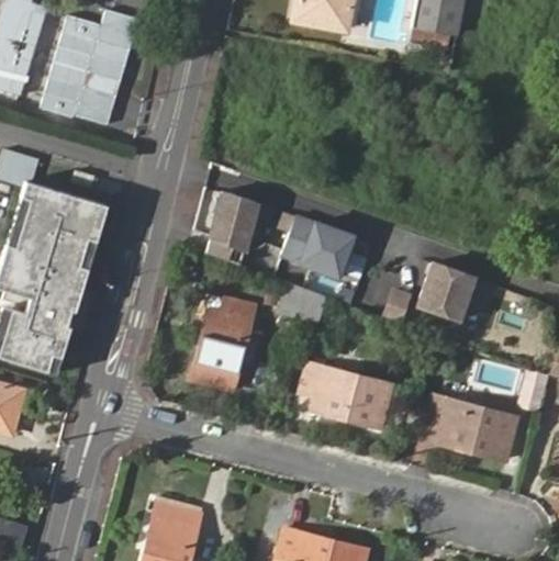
[(52,6),(37,1),(33,0),(9,0),(0,31),(0,87),(25,94),(52,6)]
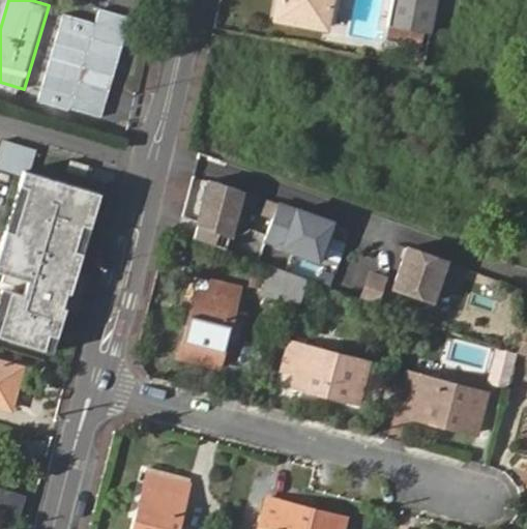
[(98,94),(112,2),(96,0),(78,0),(65,90),(98,94)]
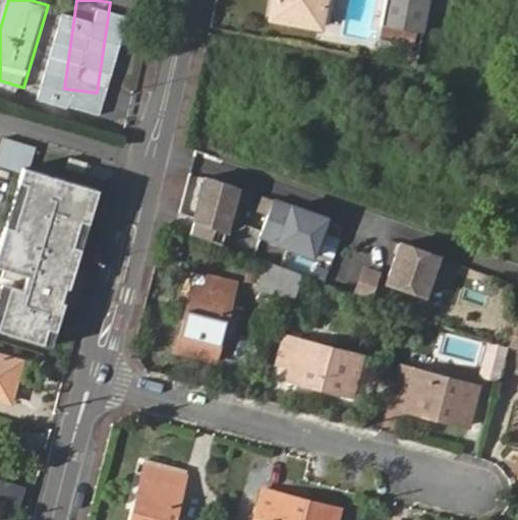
[(274,0),(271,14),(318,23),(323,0),(274,0)]
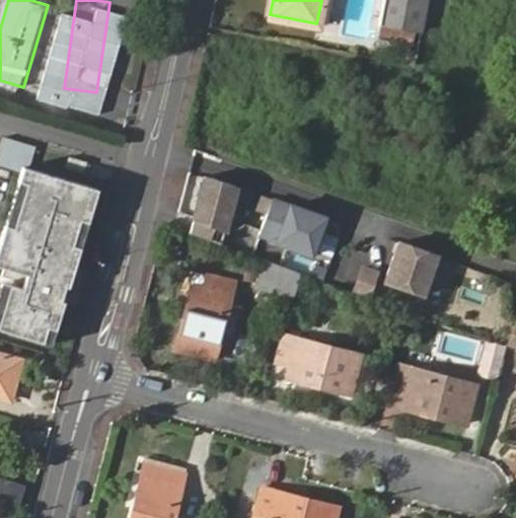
[(386,0),(382,25),(425,32),(431,0),(386,0)]
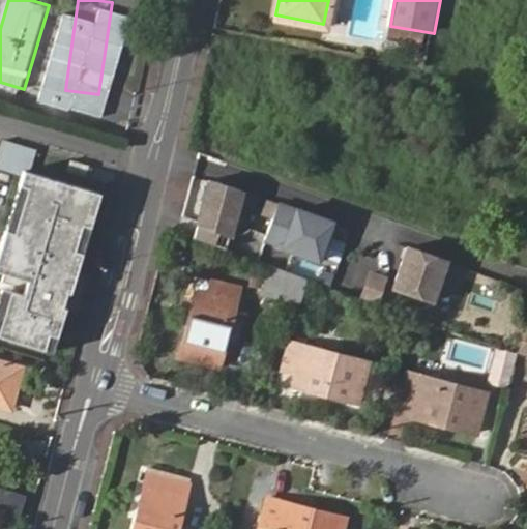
[(32,173),(38,151),(6,141),(0,160),(0,169),(25,176),(26,171),(32,173)]
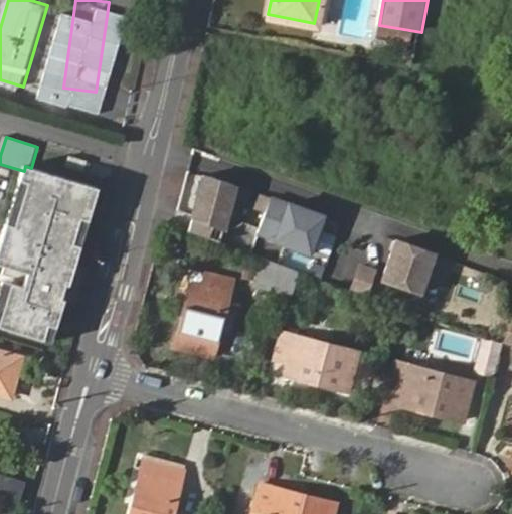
[(86,173),(89,162),(71,157),(68,167),(86,173)]
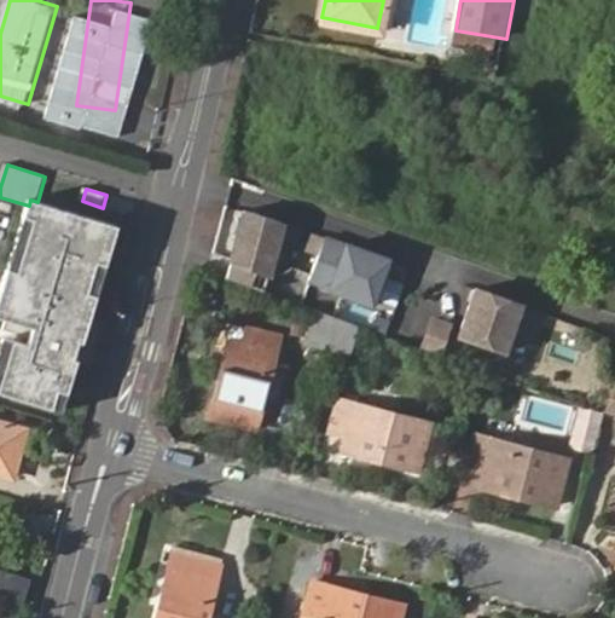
[(38,202),(30,200),(29,206),(25,218),(35,220),(19,272),(10,270),(0,301),(0,318),(9,321),(6,331),(33,339),(30,346),(16,341),(0,392),(0,393),(54,410),(61,392),(70,394),(80,362),(76,361),(81,342),(85,344),(99,296),(90,294),(99,264),(109,266),(120,226),(38,202)]
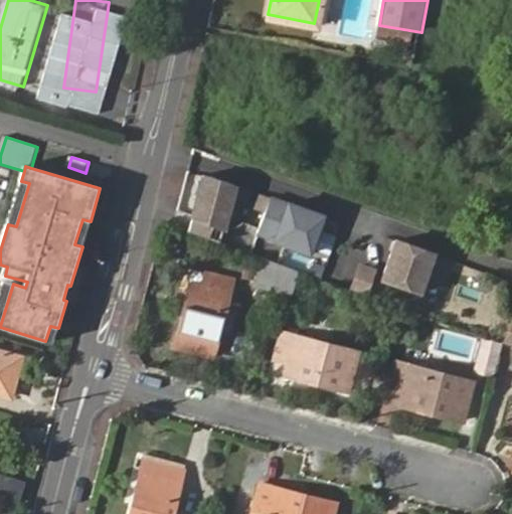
[(225,226),(235,183),(204,173),(194,216),(225,226)]
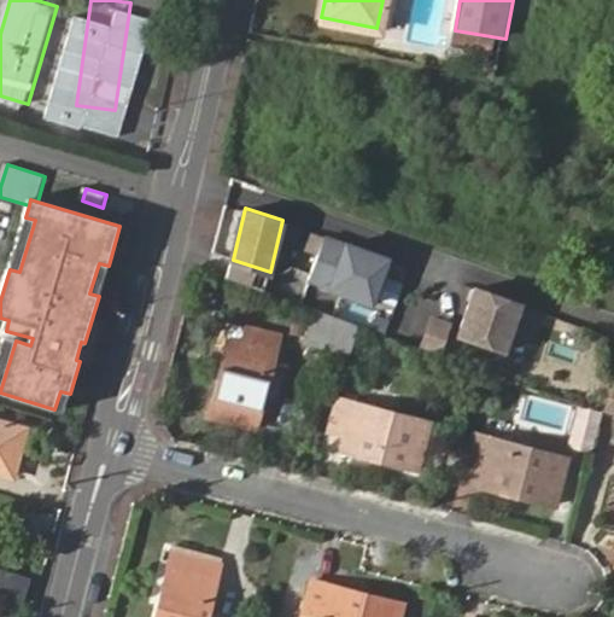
[(35,220),(25,217),(10,269),(19,272),(35,220)]
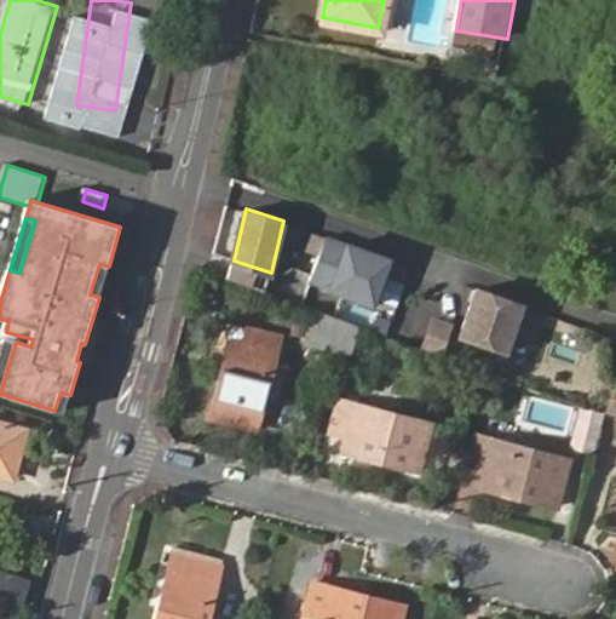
[(330,236),(315,280),(385,307),(385,303),(402,309),(413,280),(396,274),(399,261),(330,236)]
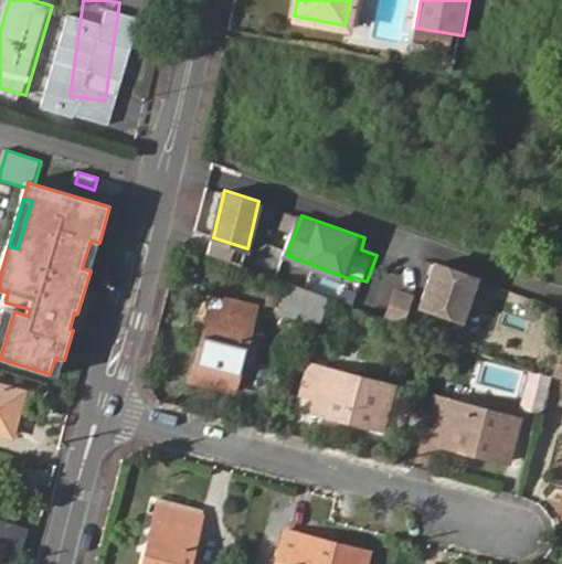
[(247,248),(213,237),(211,253),(245,266),(247,248)]
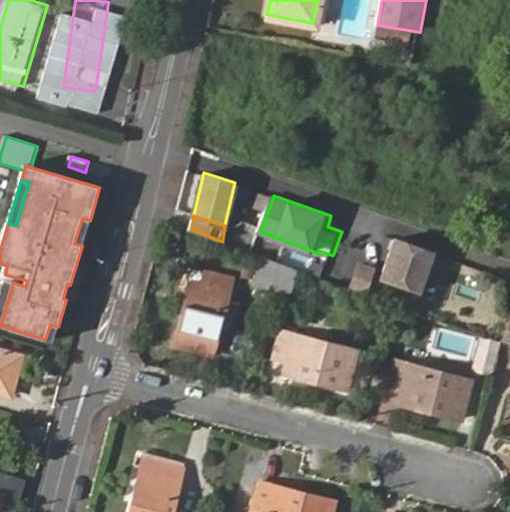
[(82,245),(90,220),(82,218),(74,243),(82,245)]
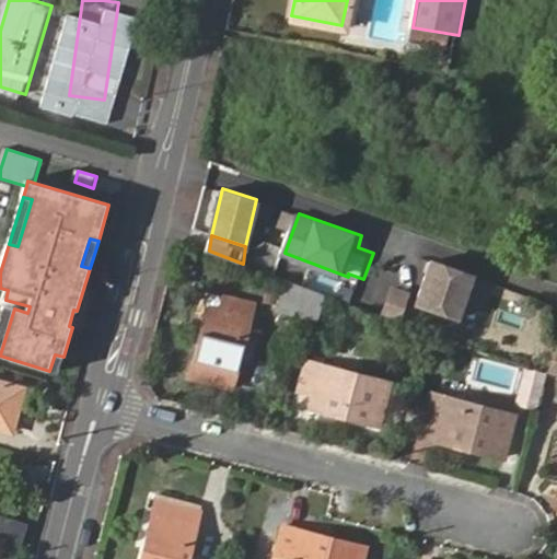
[(459,318),(475,278),(434,263),(419,303),(459,318)]
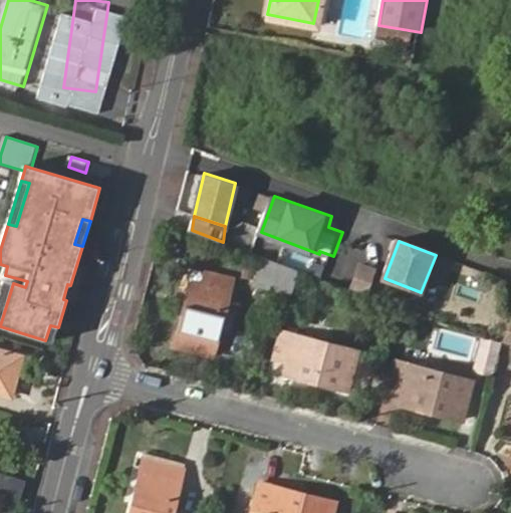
[(255,283),(275,288),(282,263),(263,256),(255,283)]
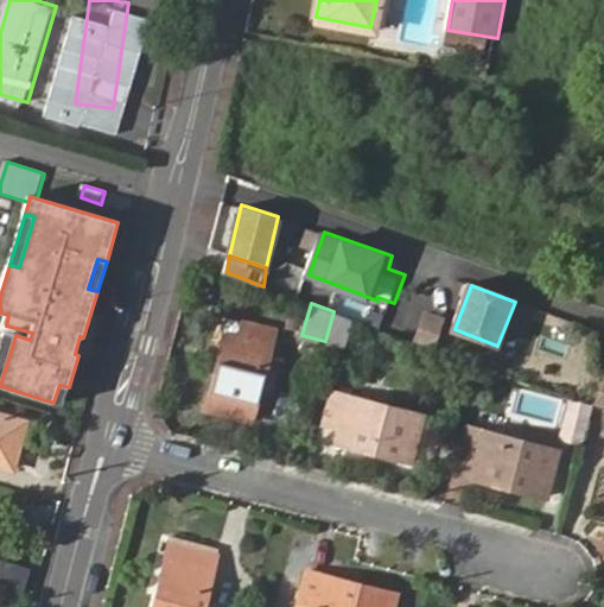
[(345,347),(354,318),(334,311),(325,341),(345,347)]
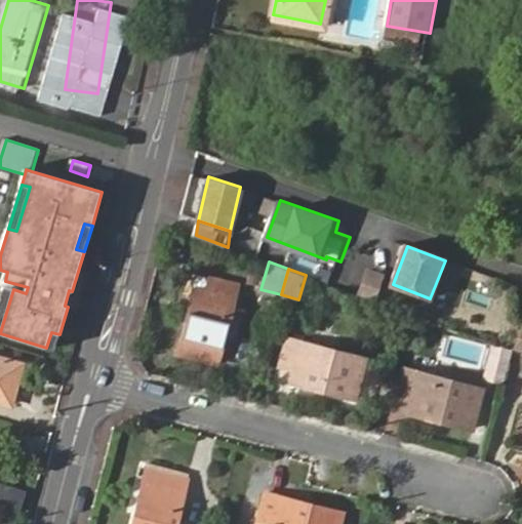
[(387,275),(370,269),(360,295),(376,301),(387,275)]
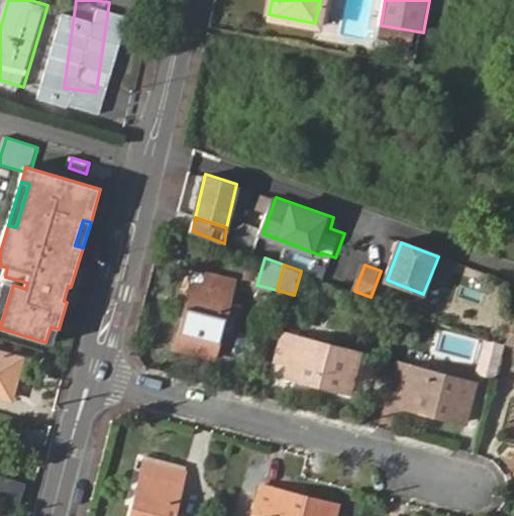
[(192,284),(177,347),(216,356),(236,281),(208,274),(205,287),(192,284)]
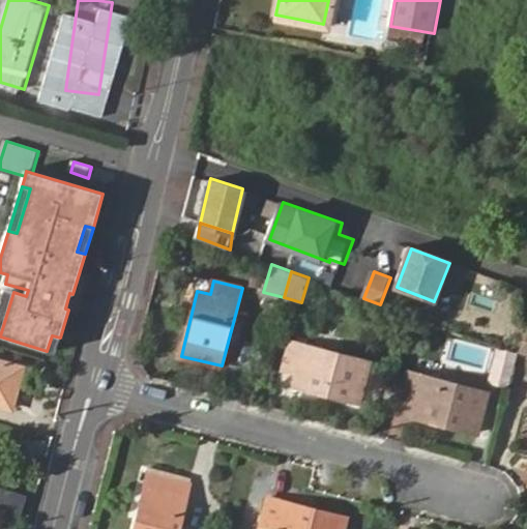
[(0,335),(13,292),(4,290),(0,303),(0,335)]
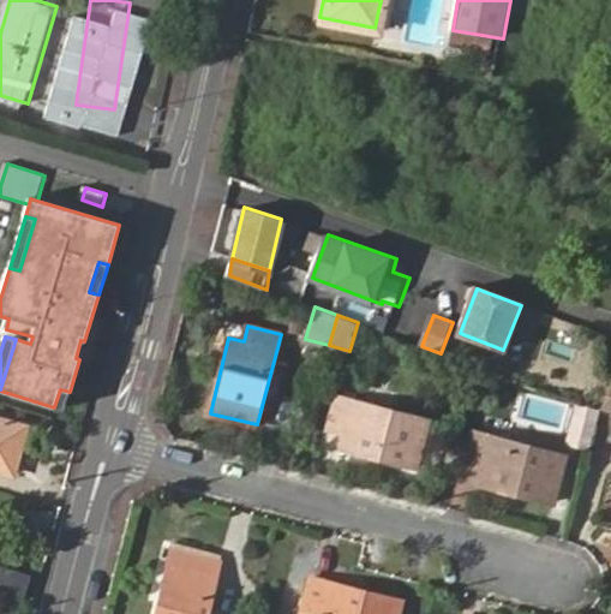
[(64,410),(70,392),(60,389),(54,407),(64,410)]
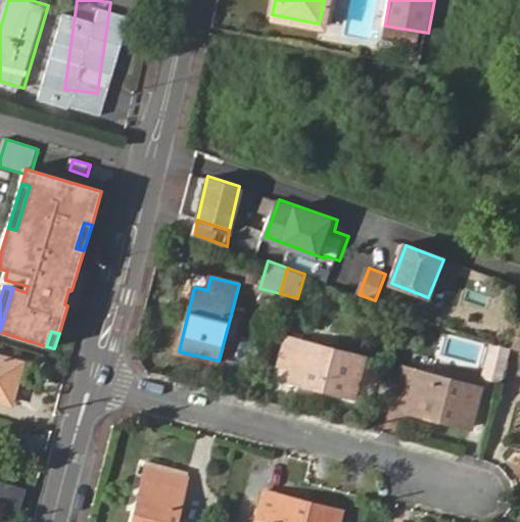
[(280,365),(295,370),(292,381),(355,398),(366,359),(289,337),(280,365)]
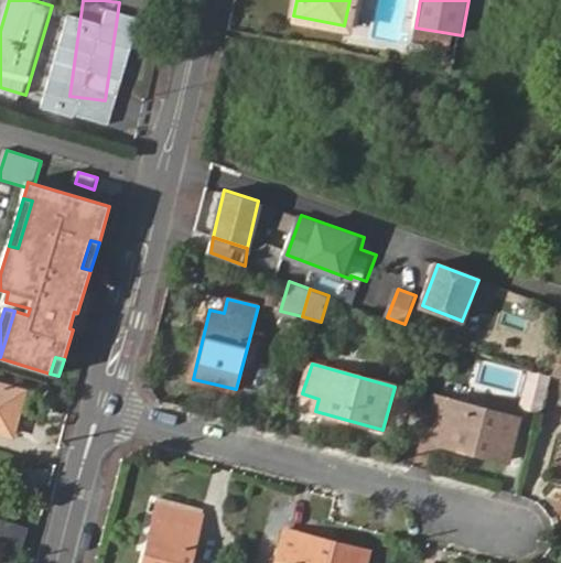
[(0,430),(14,435),(27,391),(0,383),(0,430)]
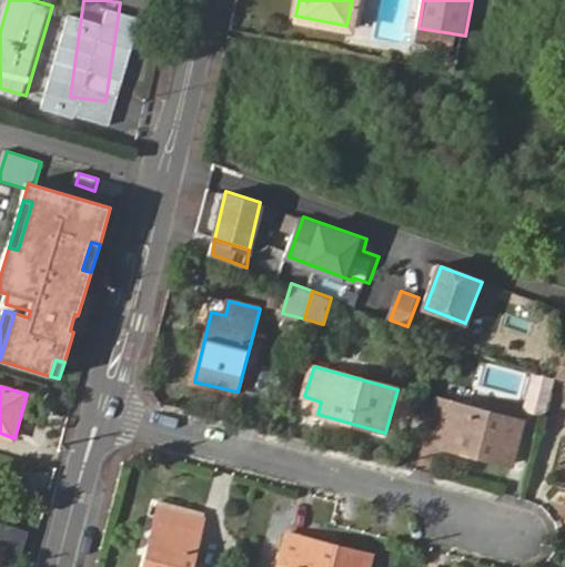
[(433,431),(446,435),(444,447),(513,466),(524,425),(441,402),(433,431)]
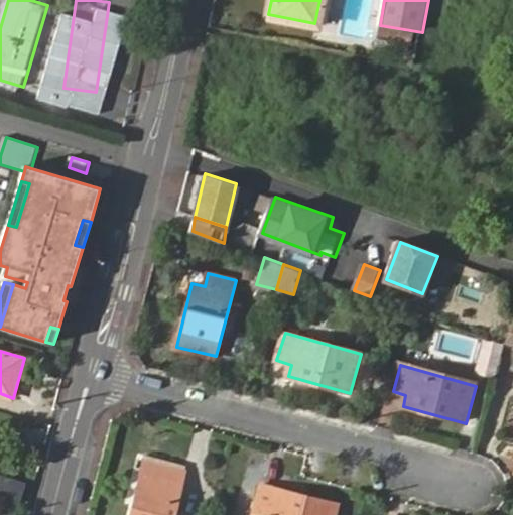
[(146,476),(134,514),(175,514),(187,468),(186,468),(151,458),(146,476)]
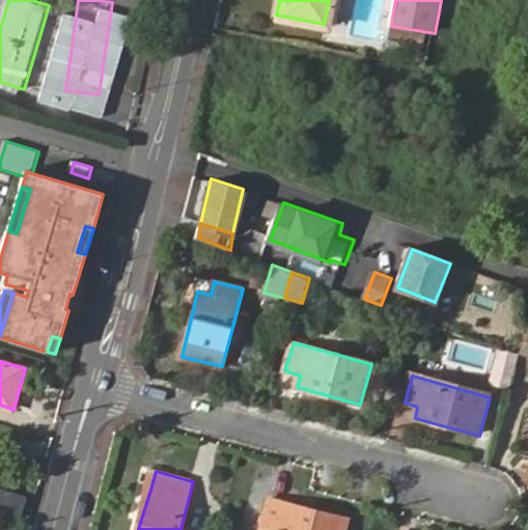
[(0,489),(0,510),(18,517),(24,496),(0,489)]
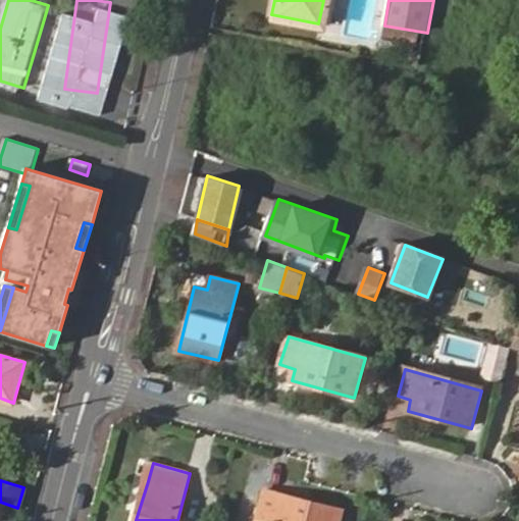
[(342,520),(345,510),(267,489),(259,517),(258,520),(342,520)]
